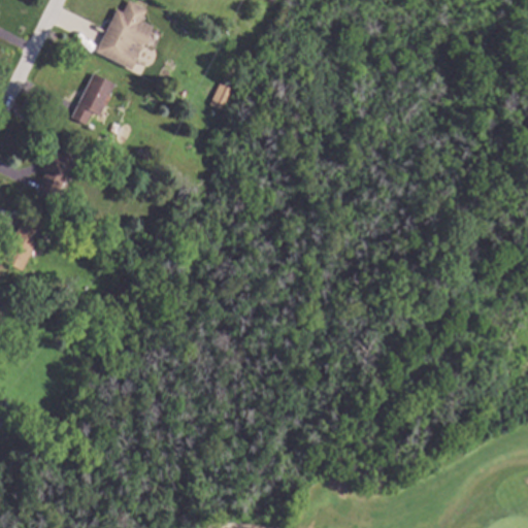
[(126,0),(143,9),(138,21),(151,27),(139,51),(127,44),(125,50),(136,55),(129,70),(93,52),(116,8),(120,11),(126,0)]
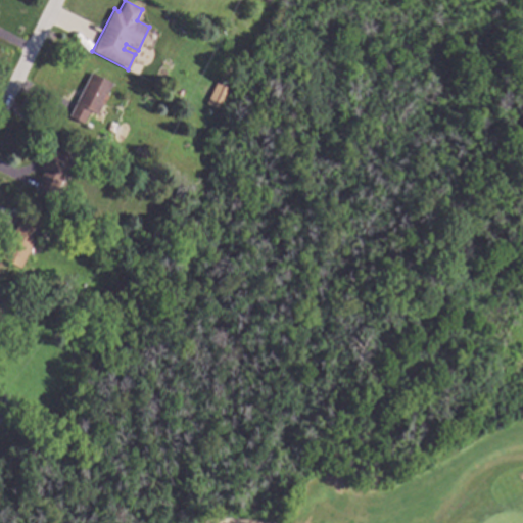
[(111,84),(90,128),(67,116),(89,73),(111,84)]
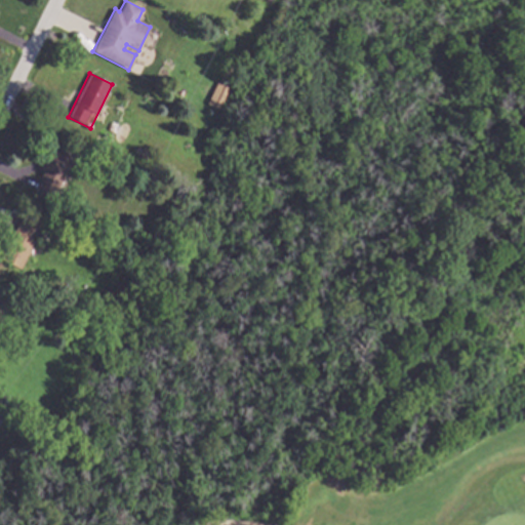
[(223,98),(217,110),(208,105),(213,94),(223,98)]
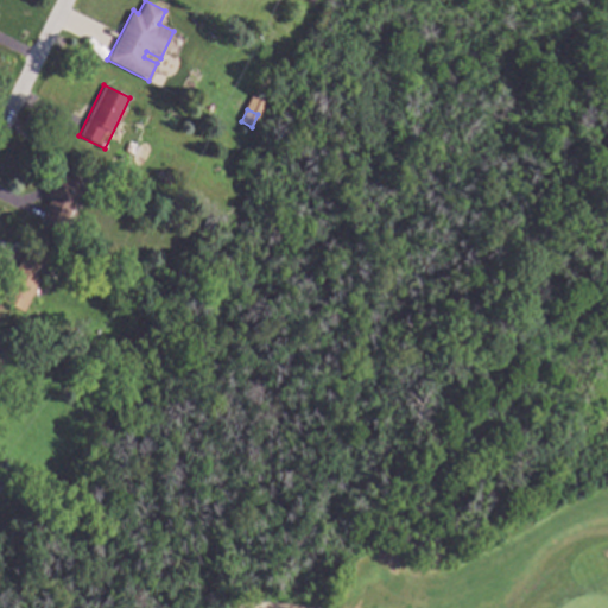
[(84,176),(81,184),(83,185),(58,230),(40,221),(45,213),(42,210),(49,200),(45,197),(57,176),(61,178),(67,166),(84,176)]
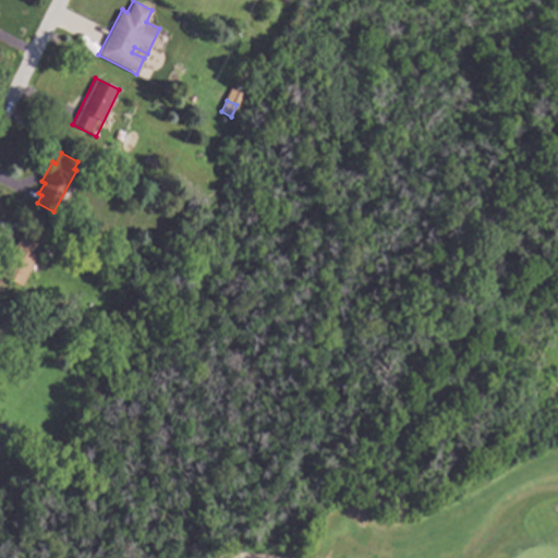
[(156,161),(153,168),(141,164),(144,156),(156,161)]
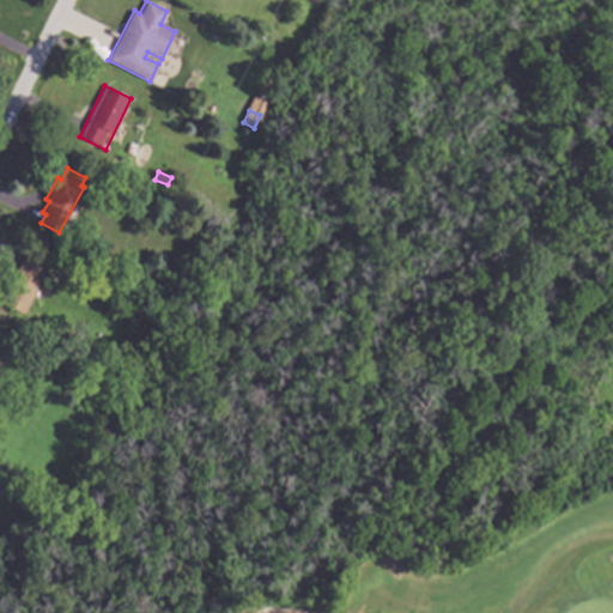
[(49,267),(42,283),(38,280),(22,315),(0,304),(0,297),(22,253),(49,267)]
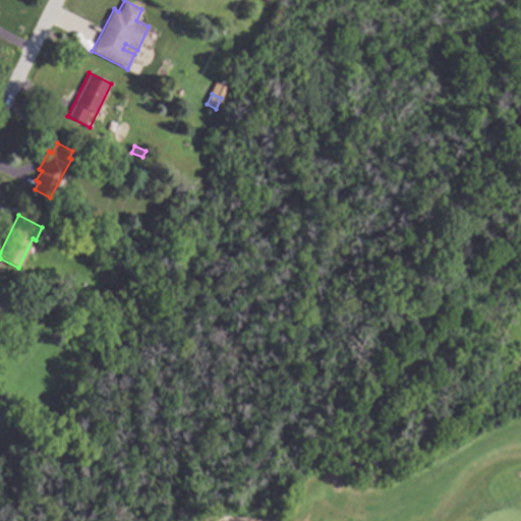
[(54,225),(60,226),(62,230),(61,235),(57,237),(51,235),(50,230),(54,225)]
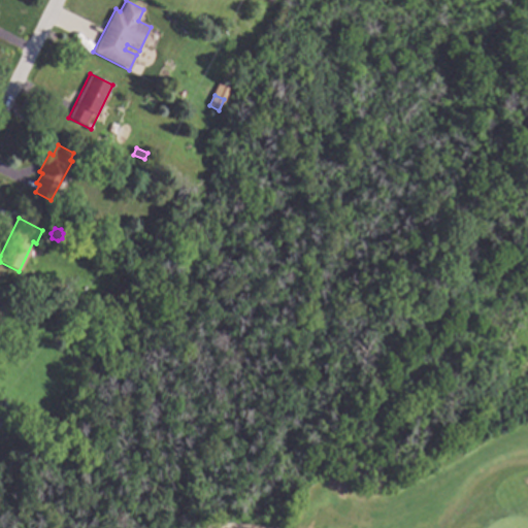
[(47,294),(43,301),(30,294),(35,287),(47,294)]
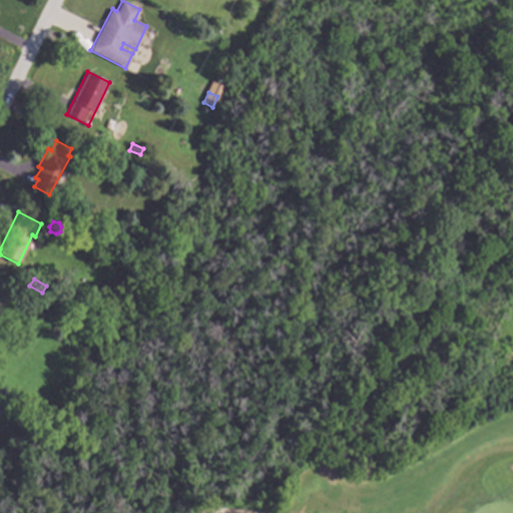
All buildings are outlined.
